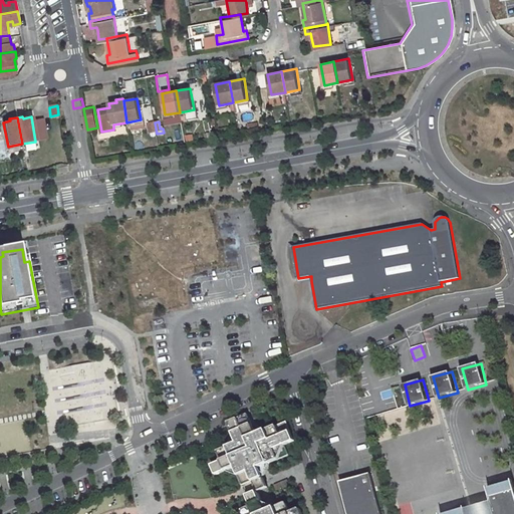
[(374,400),(361,404),(365,417),(397,408),(391,391),(373,396),(374,400)]
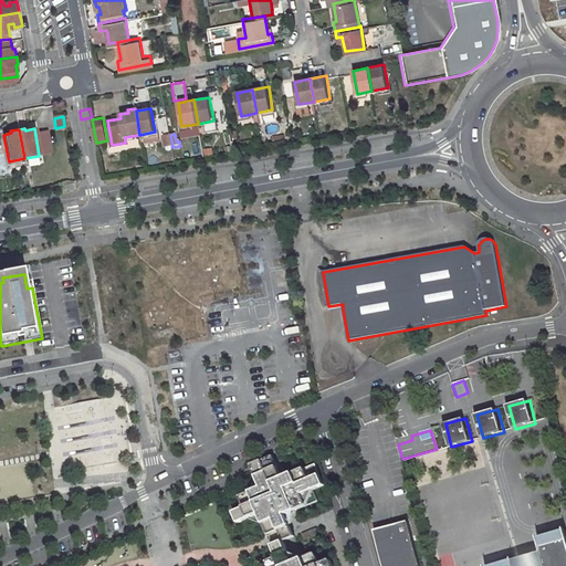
[(333,565),(331,559),(321,564),(315,553),(294,562),(280,531),(292,525),(286,514),(318,500),(314,489),(323,484),(314,463),(283,478),(274,457),(252,467),(261,486),(239,496),(243,506),(233,511),(237,522),(258,513),(276,557),(266,562),(268,565),(333,565)]
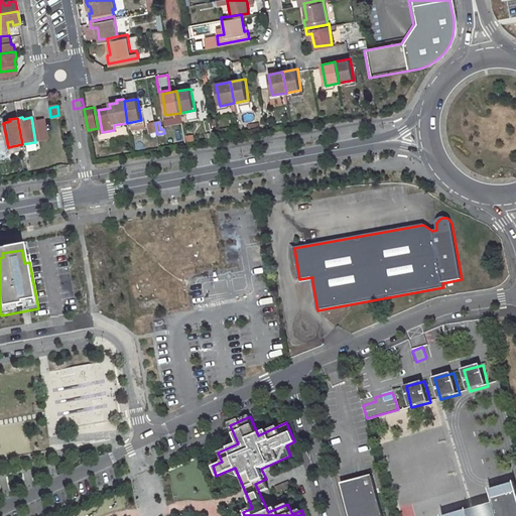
[(382,515),(372,475),(341,482),(349,515),(382,515)]
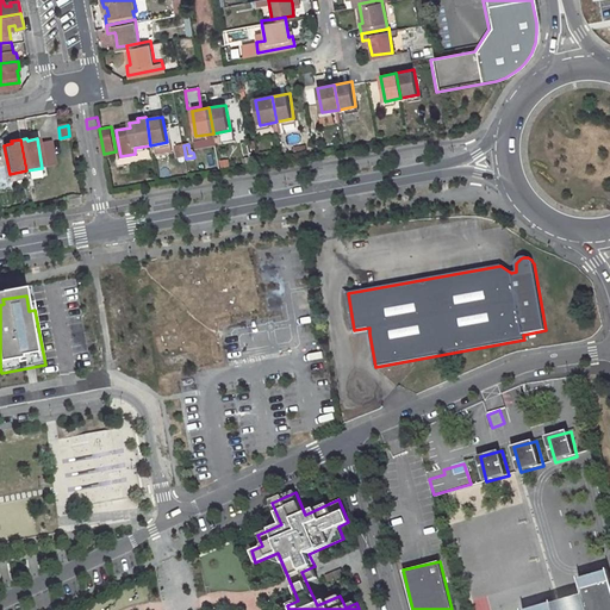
[(609,573),(580,582),(583,591),(609,583),(609,573)]
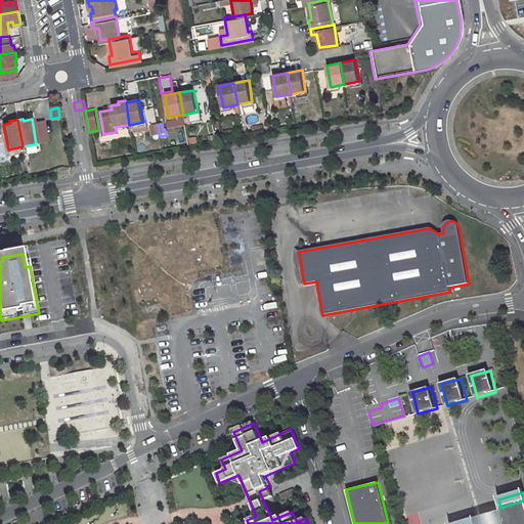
[(523,523),(523,500),(500,508),(501,512),(505,523),(523,523)]
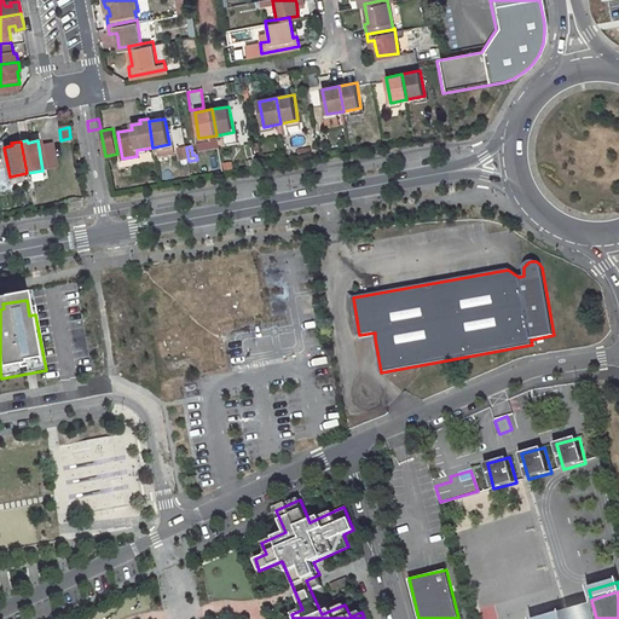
[(596,618),(593,605),(561,614),(562,618),(596,618)]
